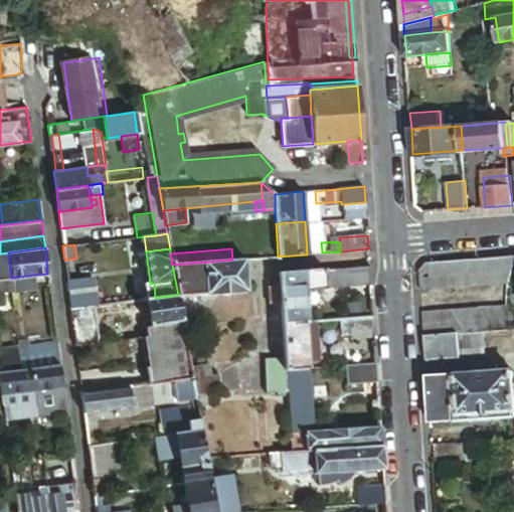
[(0,279),(11,278),(8,252),(0,253),(0,279)]
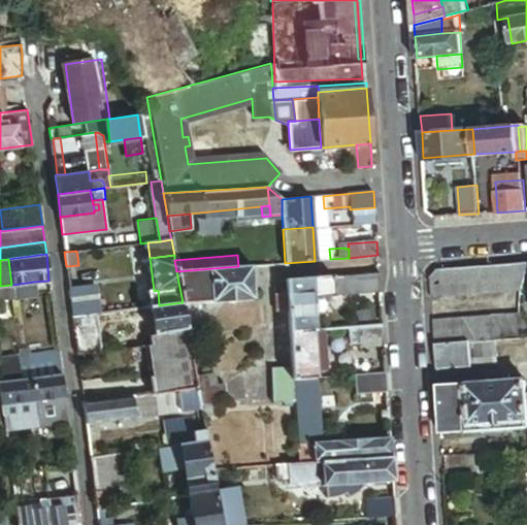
[(522,291),(526,268),(526,261),(440,268),(442,297),(522,291)]
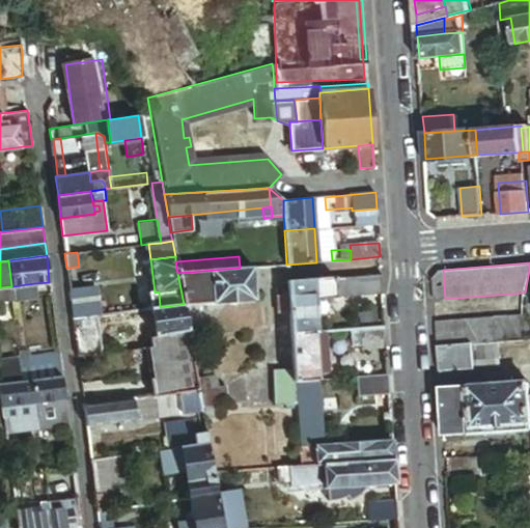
[(253,300),(252,267),(240,268),(177,273),(184,304),(213,302),(213,303),(253,300)]
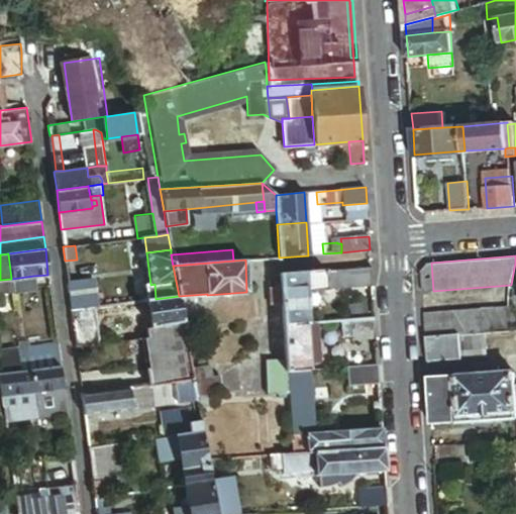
[(422,272),(423,292),(433,291),(431,263),(429,263),(422,272)]
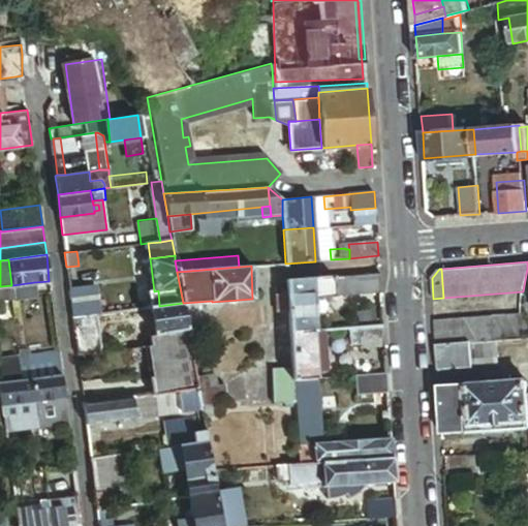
[(380,287),(379,270),(349,273),(350,283),(351,289),(380,287)]
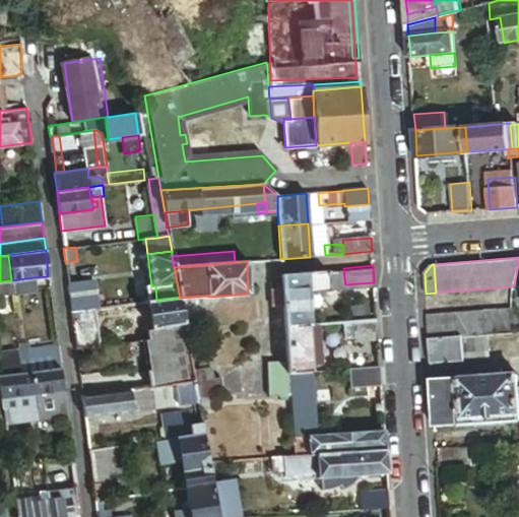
[(333,268),(326,269),(328,287),(334,287),(333,268)]
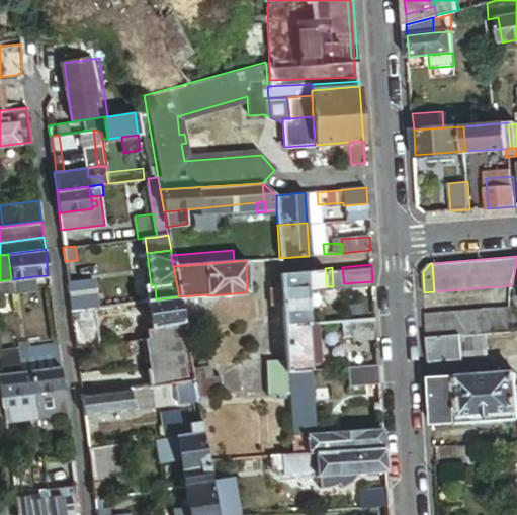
[(325,268),(305,270),(306,289),(327,288),(327,286),(325,268)]
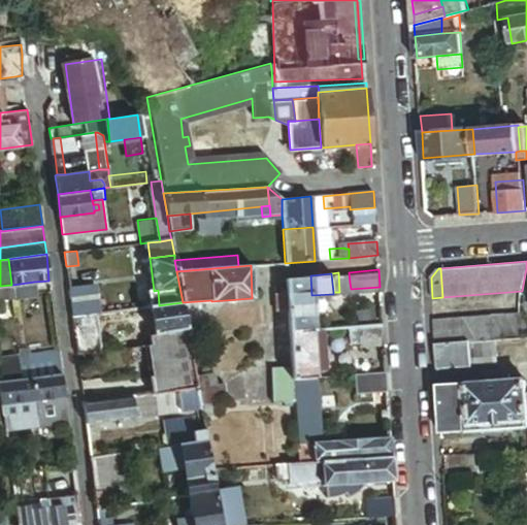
[(311,295),(310,275),(286,277),(287,286),(288,307),(290,330),(313,328),(315,328),(311,295)]
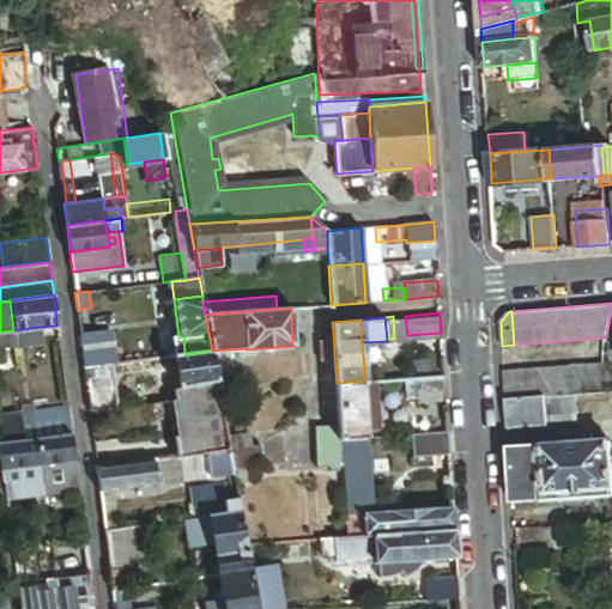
[(16,342),(17,346),(42,343),(40,327),(14,330),(16,342)]
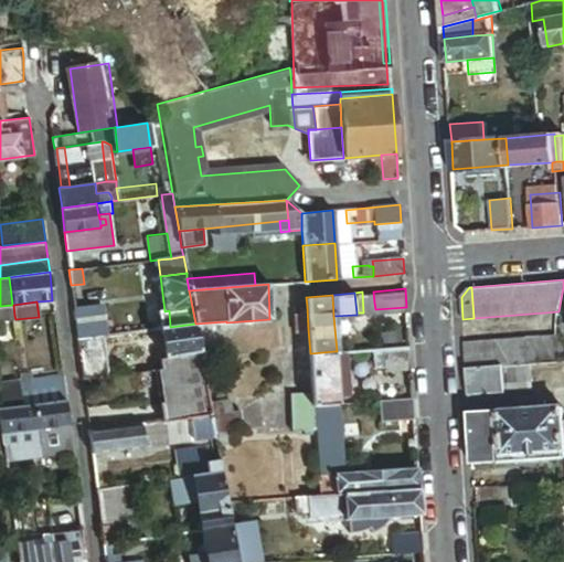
[(0,318),(14,316),(13,305),(12,305),(0,306),(0,318)]
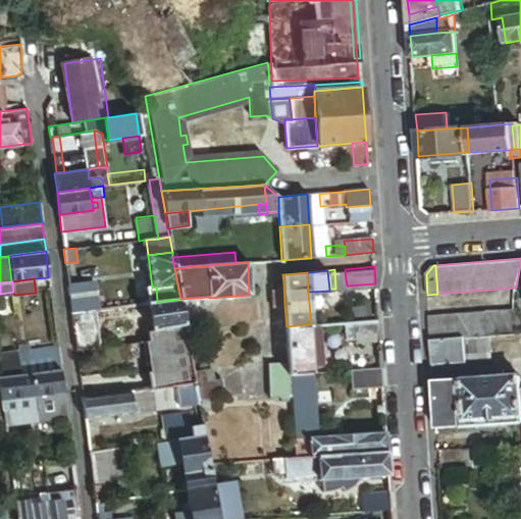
[(284,304),(283,282),(274,283),(275,289),(270,289),(271,305),(284,304)]
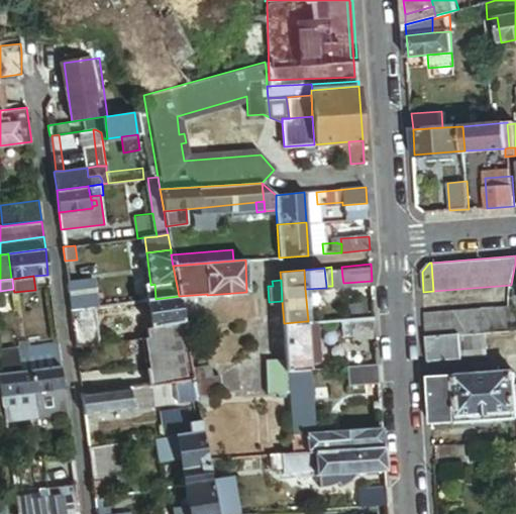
[(71,309),(95,307),(99,306),(96,285),(68,289),(71,309)]
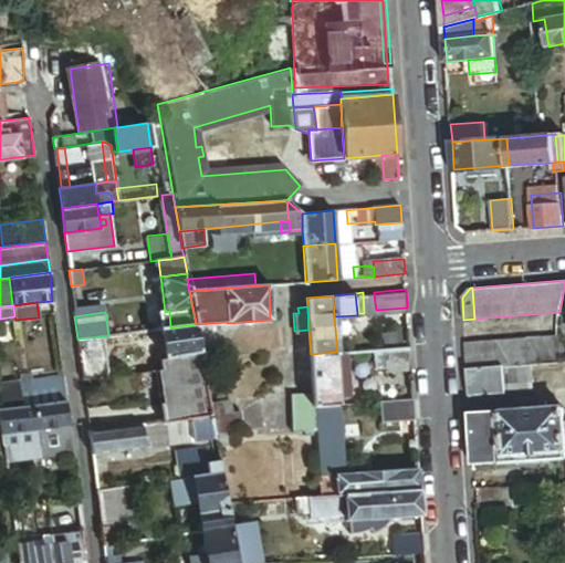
[(200,351),(196,324),(170,327),(163,329),(163,331),(167,358),(173,357),(200,351)]
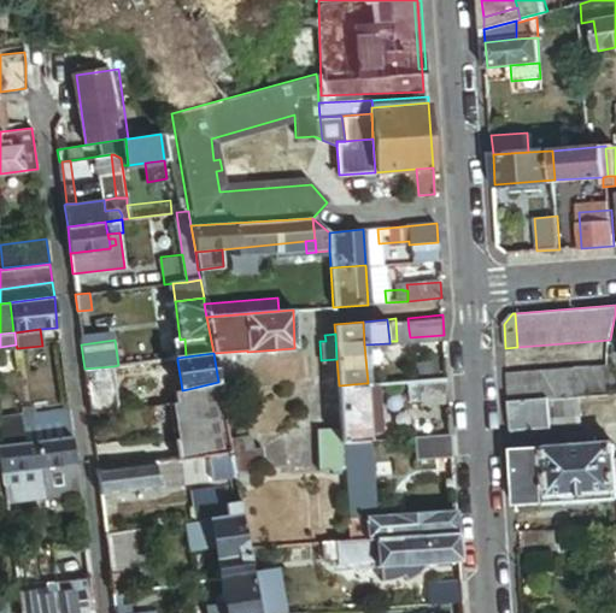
[(176,392),(182,390),(177,360),(171,360),(175,392),(176,392)]
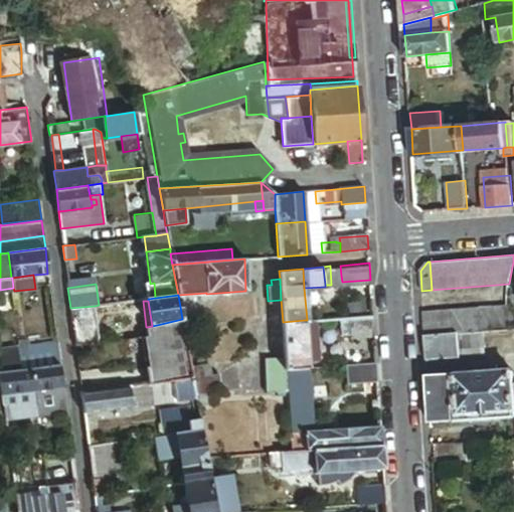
[(372,314),(372,302),(349,304),(350,316),(351,316),(372,314)]
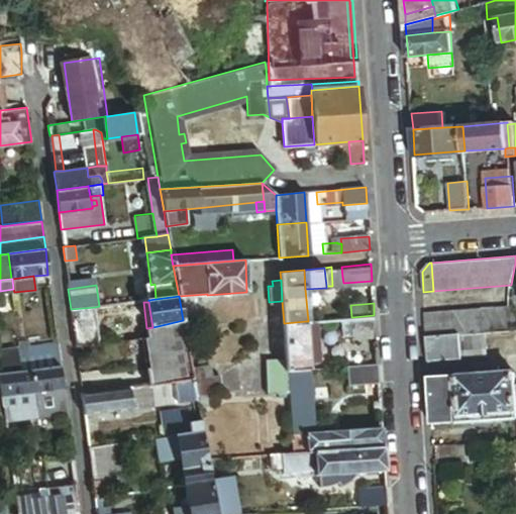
[(95,313),(95,307),(71,309),(76,346),(99,343),(95,313)]
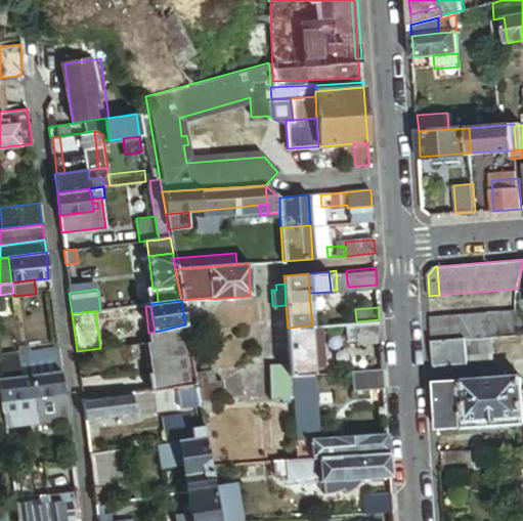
[(466,338),(522,334),(522,320),(516,311),(430,316),(432,341),(466,338)]
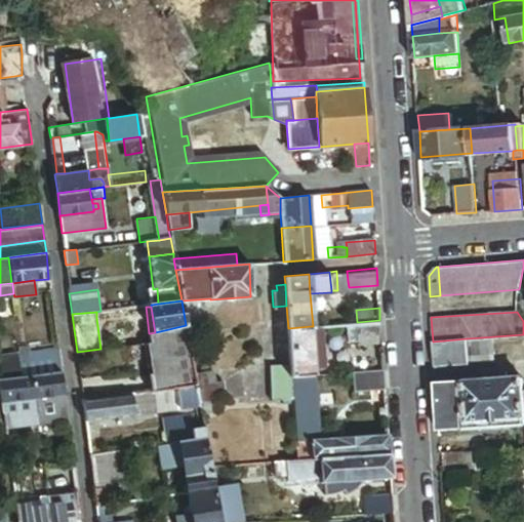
[(381,339),(379,320),(358,322),(359,342),(381,339)]
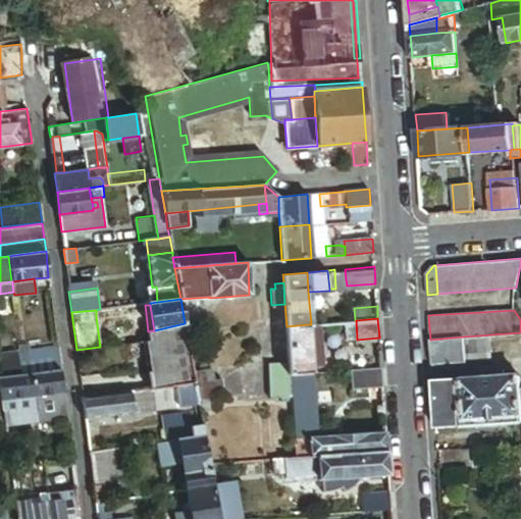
[(165,361),(190,357),(185,323),(159,329),(165,361)]
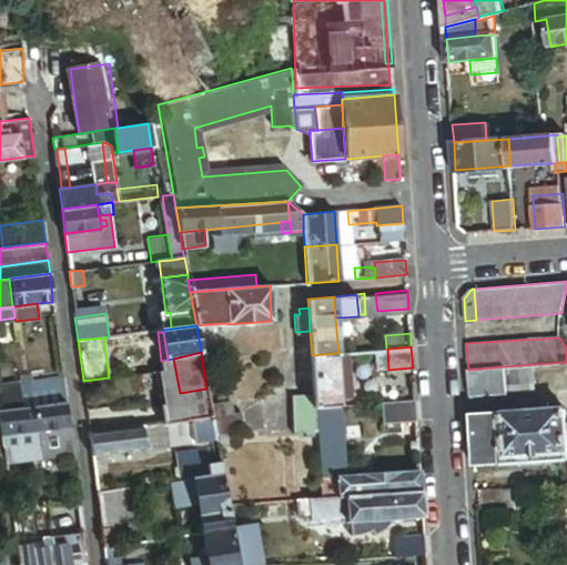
[(338,353),(336,353),(338,395),(337,395),(338,403),(350,402),(346,354),(342,354),(342,352),(338,353)]
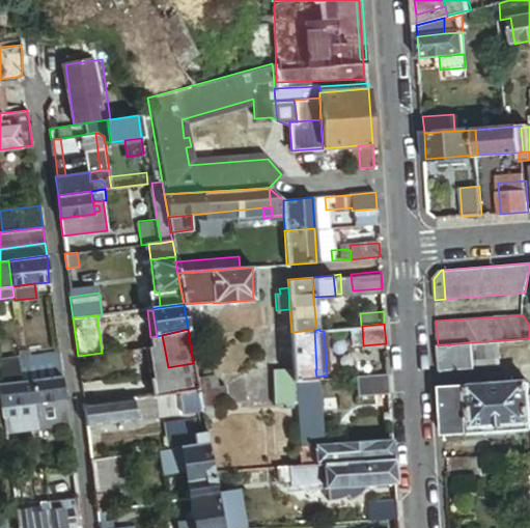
[(314,330),(291,332),(294,370),(315,369),(316,369),(314,330)]
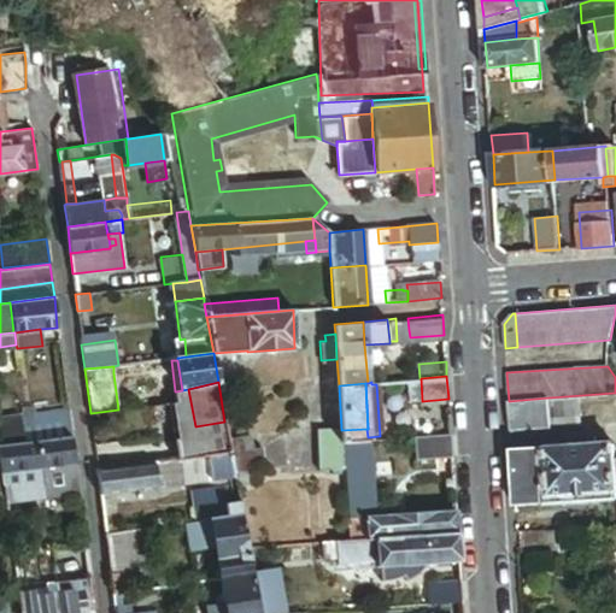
[(179,404),(176,392),(175,392),(157,395),(158,405),(179,404)]
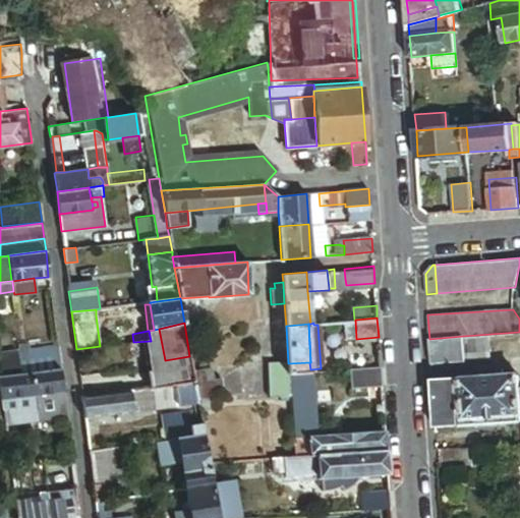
[(463,338),(463,336),(429,339),(430,361),(464,359),(464,352),(463,338)]
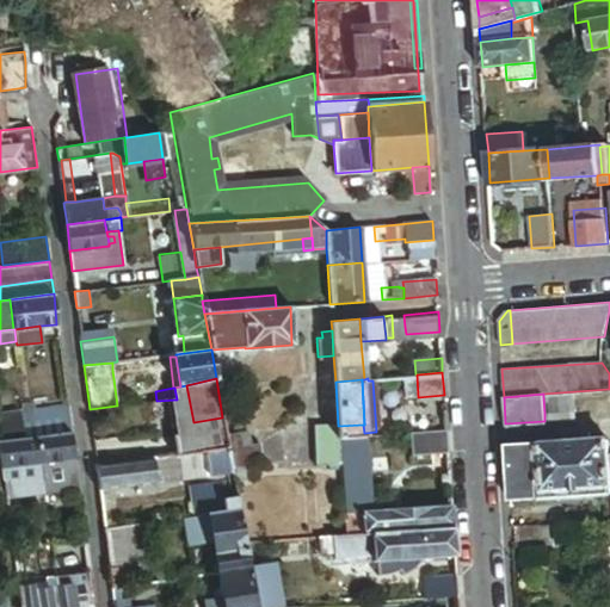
[(544,413),(577,410),(575,394),(543,396),(544,413)]
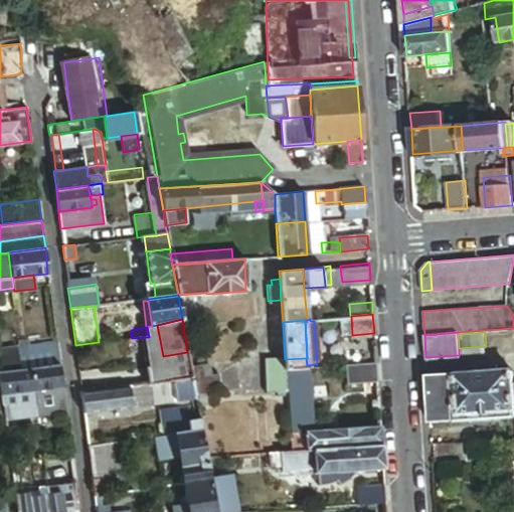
[(59,364),(56,341),(16,346),(17,356),(19,369),(59,364)]
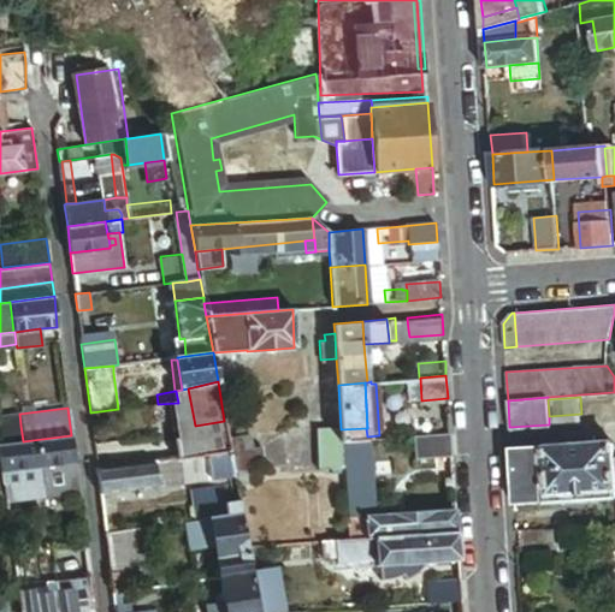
[(581,422),(581,414),(549,416),(549,425),(581,422)]
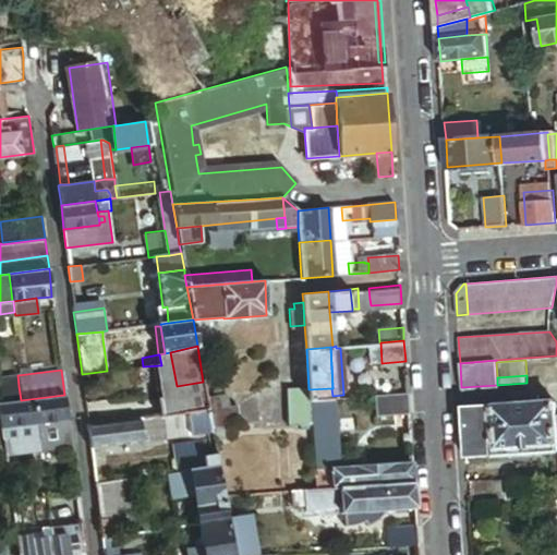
[(181,413),(208,410),(203,382),(177,386),(181,413)]
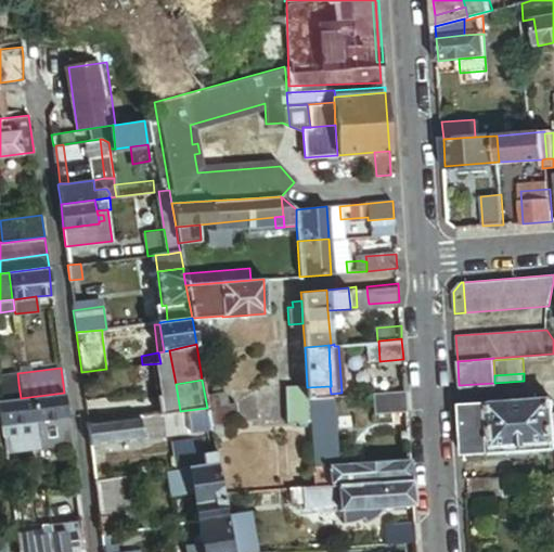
[(18,384),(2,386),(3,400),(21,398),(18,384)]
